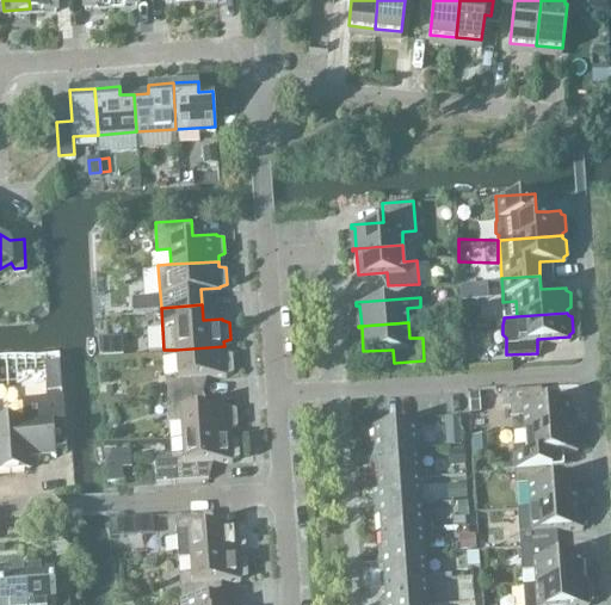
[(122,334),(99,335),(100,353),(123,352),(122,334)]
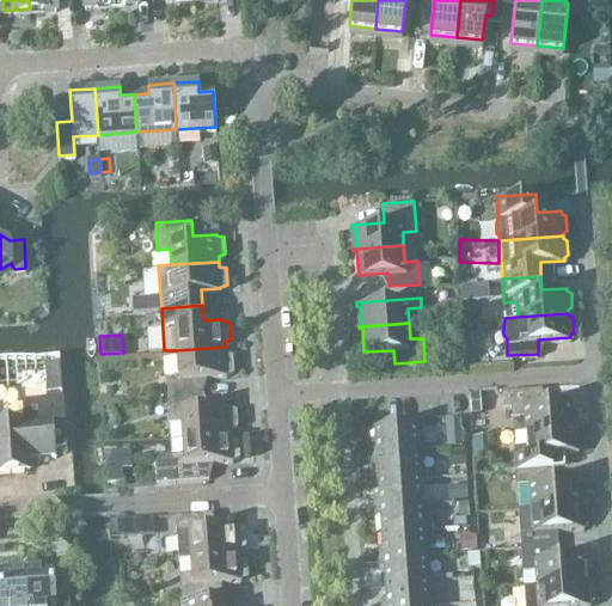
[(166,378),(167,393),(203,391),(202,375),(226,374),(226,372),(233,369),(232,353),(225,352),(225,347),(176,350),(178,377),(166,378)]
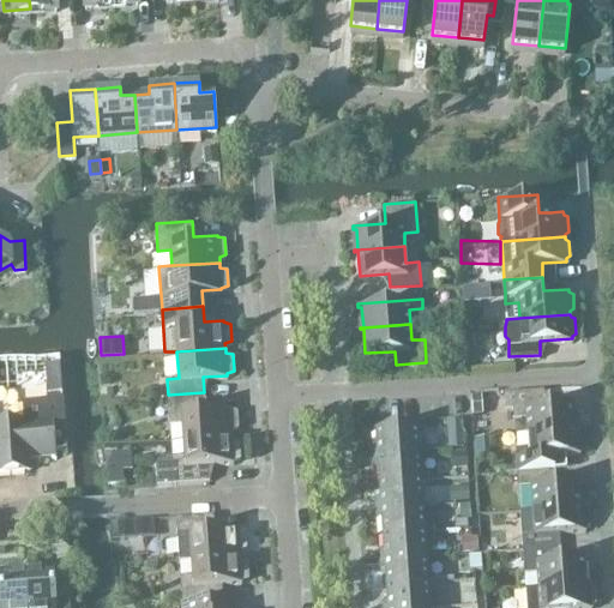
[(527,414),(527,429),(578,426),(578,425),(575,425),(572,401),(543,403),(542,387),(504,390),(505,407),(512,405),(513,415),(527,414)]
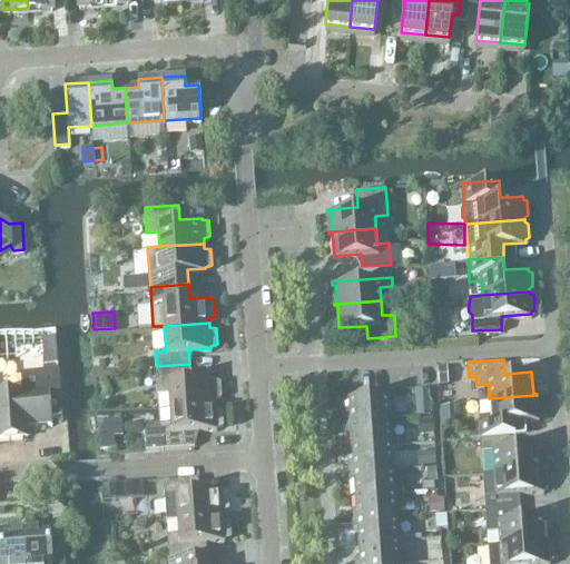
[(168,391),(169,405),(215,402),(214,397),(220,395),(219,379),(213,378),(213,377),(189,378),(189,364),(156,366),(157,391),(168,391)]
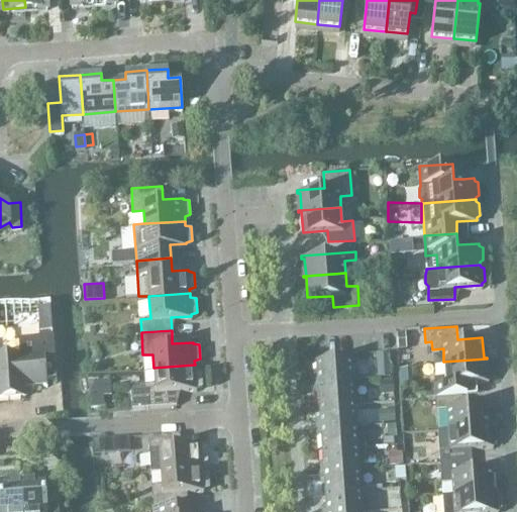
[(19,335),(21,353),(0,354),(0,395),(25,394),(24,383),(45,381),(45,375),(56,374),(53,333),(19,335)]
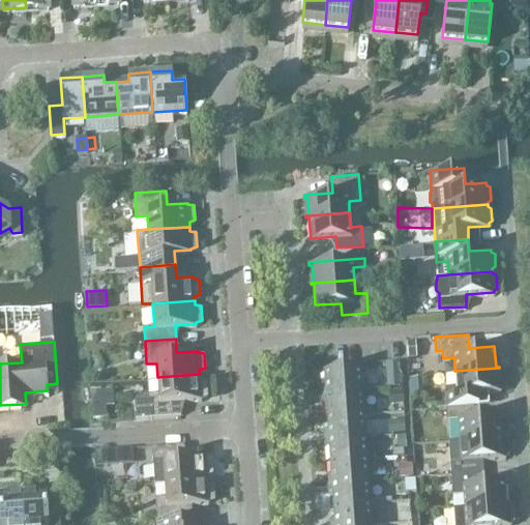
[(321,383),(321,391),(362,388),(360,366),(324,368),(325,383),(321,383)]
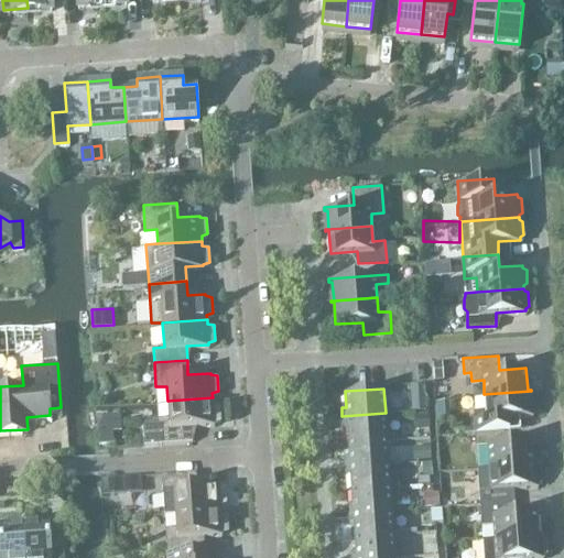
[(508,415),(519,415),(532,414),(532,411),(529,411),(528,392),(531,391),(484,394),(485,407),(474,408),(475,430),(502,428),(508,428),(508,415)]
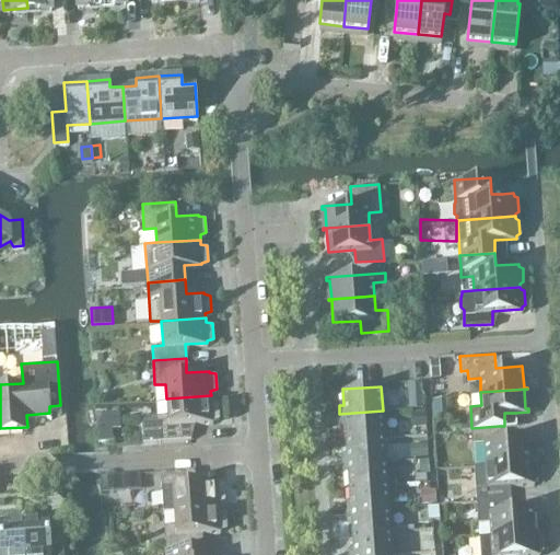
[(211,400),(211,395),(166,399),(167,413),(148,414),(142,420),(143,439),(190,436),(190,421),(212,420),(212,419),(219,416),(218,402),(211,400)]
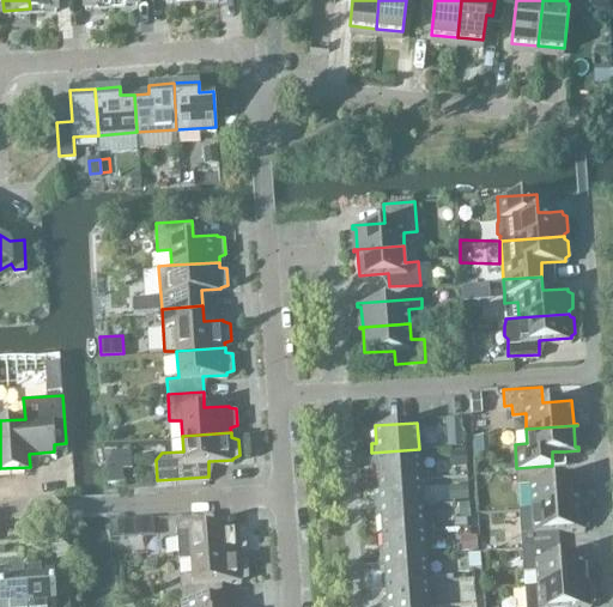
[(377,461),(378,478),(420,475),(419,449),(371,453),(372,461),(377,461)]
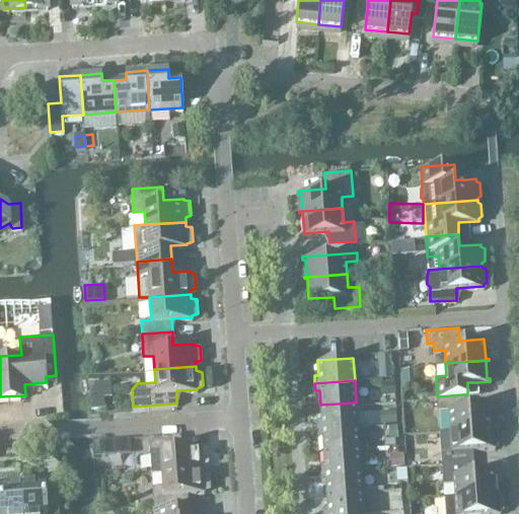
[(438,409),(449,408),(450,429),(493,425),(490,425),(489,405),(463,406),(462,394),(437,396),(438,409)]
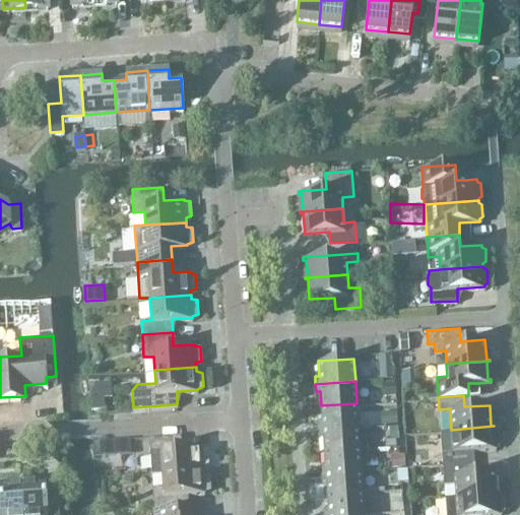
[(318,420),(318,428),(358,425),(356,403),(321,405),(322,420),(318,420)]
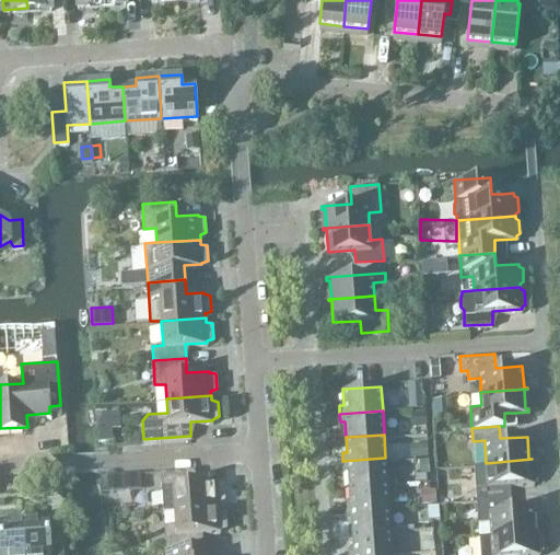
[(348,469),(349,484),(387,482),(385,458),(342,461),(343,469),(348,469)]
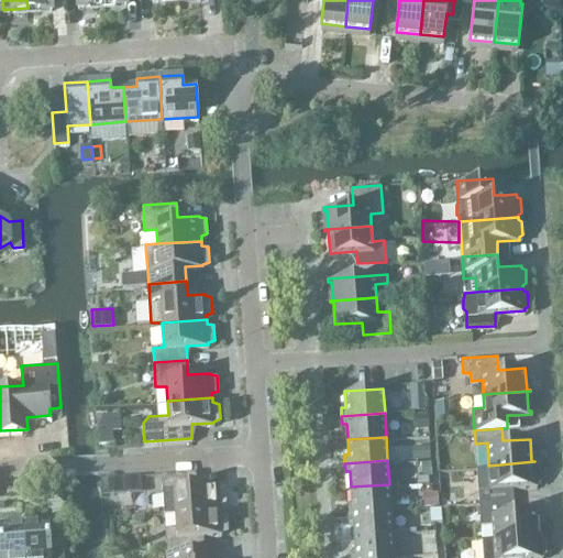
[(488,466),(489,479),(477,480),(479,502),(507,500),(506,487),(537,484),(537,482),(540,480),(539,466),(536,465),(534,461),(488,466)]
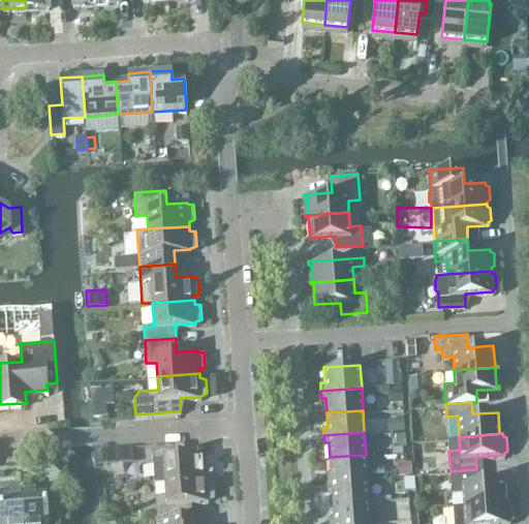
[(439,440),(415,439),(414,455),(438,456),(439,440)]
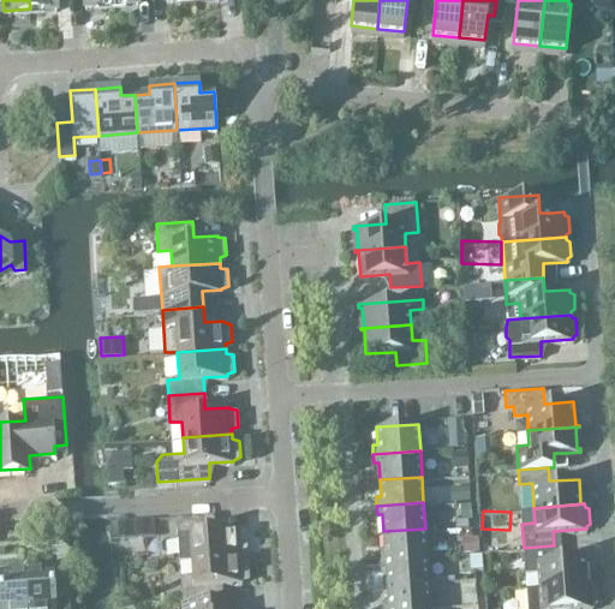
[(238,526),(219,527),(213,529),(212,512),(175,514),(178,542),(179,557),(191,557),(240,554),(239,549),(246,547),(245,530),(238,527),(238,526)]
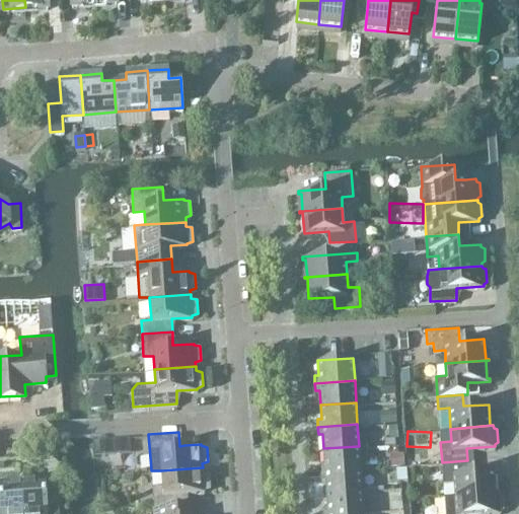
[(320,462),(320,470),(360,467),(359,446),(323,448),(324,462),(320,462)]
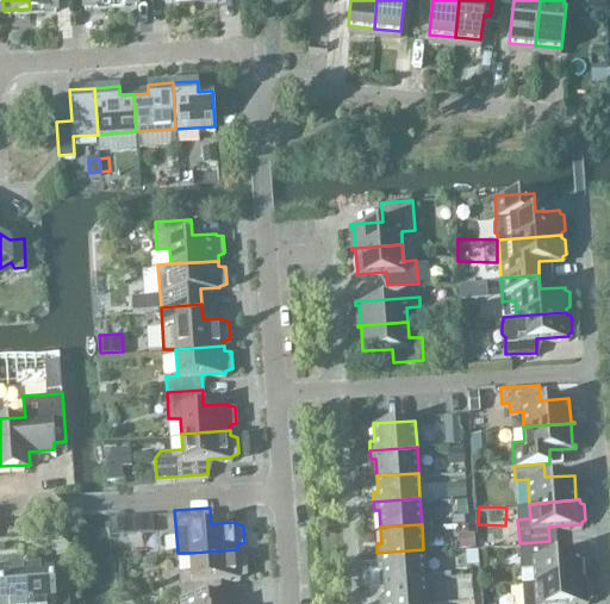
[(459,529),(458,545),(477,546),(478,529),(459,529)]
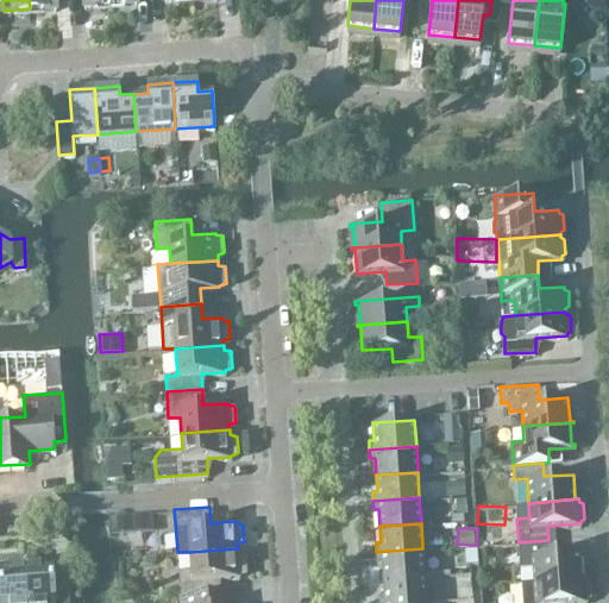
[(520,565),(533,564),(534,579),(584,576),(584,575),(581,576),(579,551),(550,553),(548,540),(519,542),(520,565)]
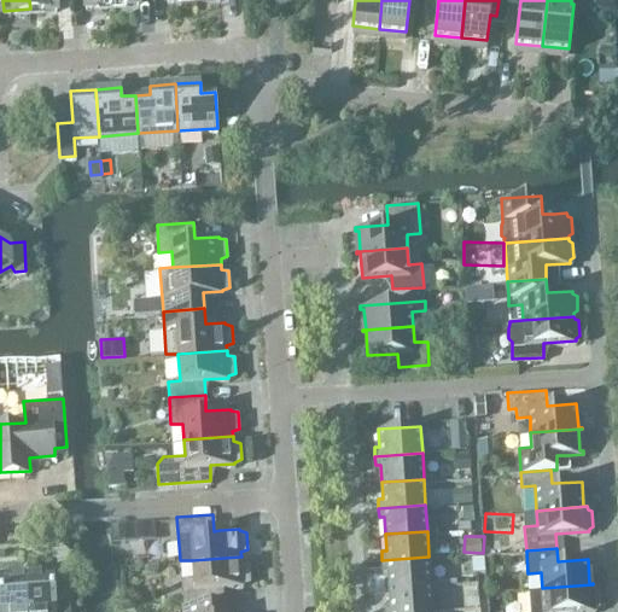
[(491,565),(519,566),(520,552),(491,551),(491,565)]
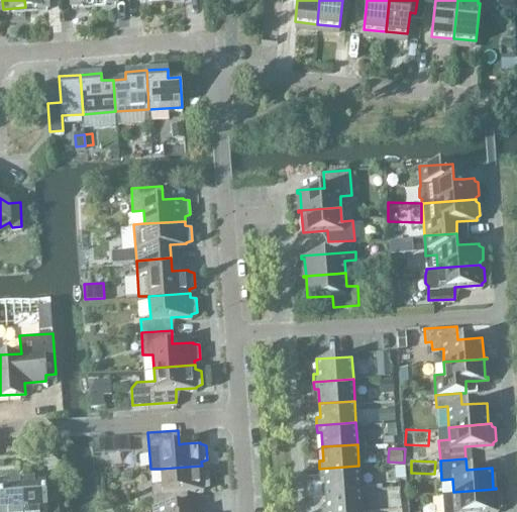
[(152,505),(183,503),(182,490),(203,489),(203,487),(209,485),(208,471),(202,470),(202,466),(161,469),(162,482),(151,483),(152,505)]
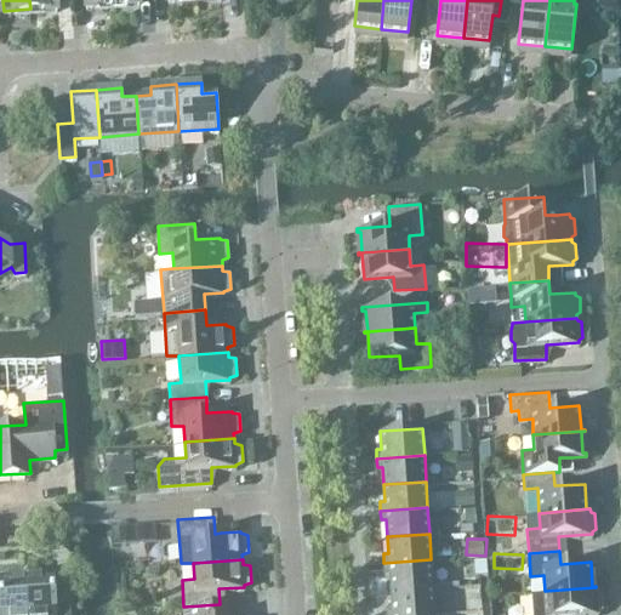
[(389,571),(391,588),(433,586),(431,559),(383,563),(385,573),(389,571)]
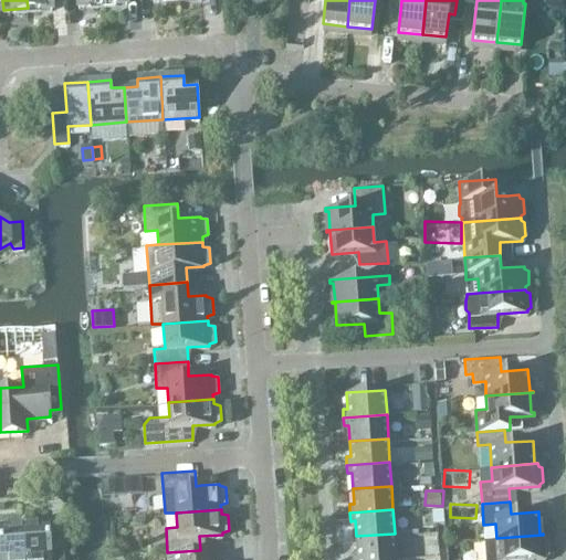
[(33,520),(23,521),(24,559),(63,559),(63,549),(50,550),(48,517),(33,518),(33,520)]
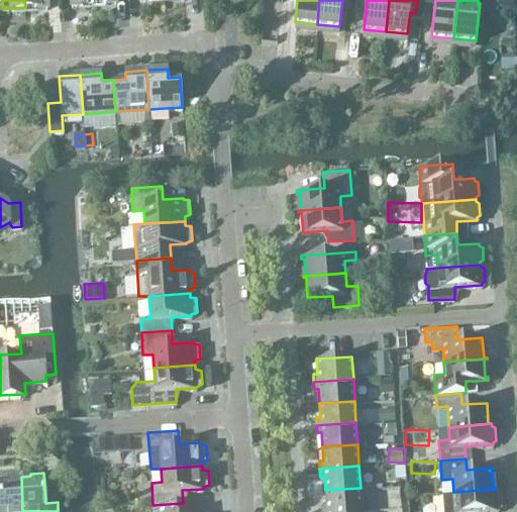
[(22,511),(21,477),(11,477),(11,475),(0,476),(0,511),(22,511)]
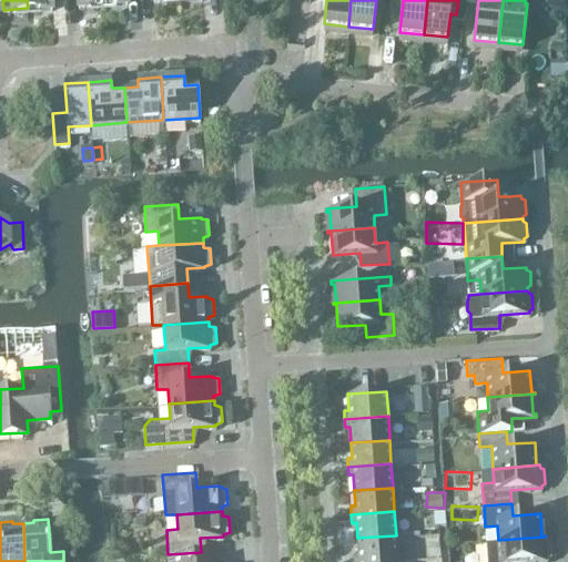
[(354,553),(354,561),(355,561),(397,559),(396,535),(357,538),(358,553),(354,553)]
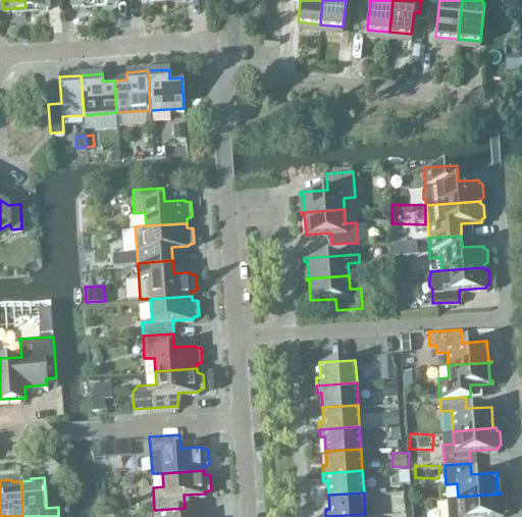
[(501,494),(458,497),(447,498),(448,516),(473,516),(474,516),(502,515),(502,512),(506,511),(505,497),(501,496),(501,494)]
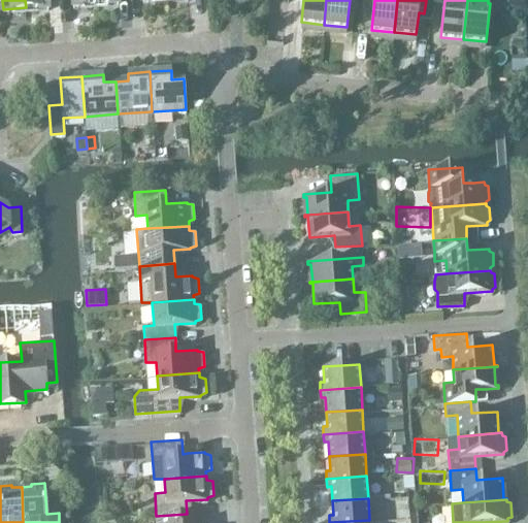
[(192,522),(192,514),(187,514),(156,516),(156,522),(192,522)]
